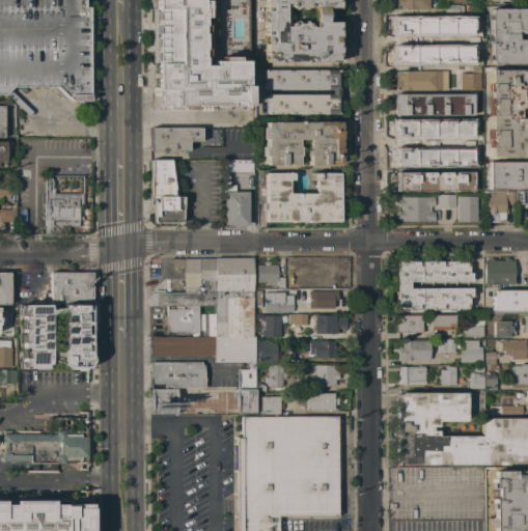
[(0,0),(88,0),(88,7),(91,7),(91,94),(91,101),(74,101),(59,86),(14,87),(6,94),(0,94),(0,0)]
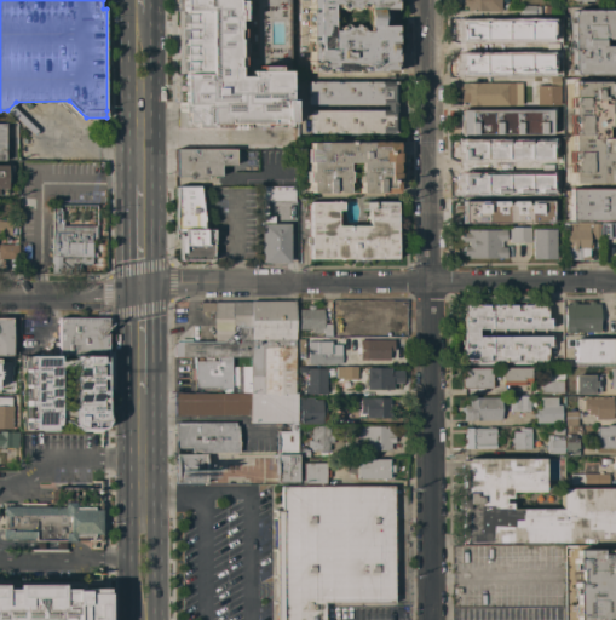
[(179,128),(179,102),(183,99),(182,0),(237,0),(237,1),(243,0),(245,21),(241,26),(239,26),(239,29),(243,28),(242,68),(239,68),(240,72),(245,74),(251,72),(259,69),(260,65),(278,65),(289,65),(289,98),(292,98),(292,128),(179,128)]
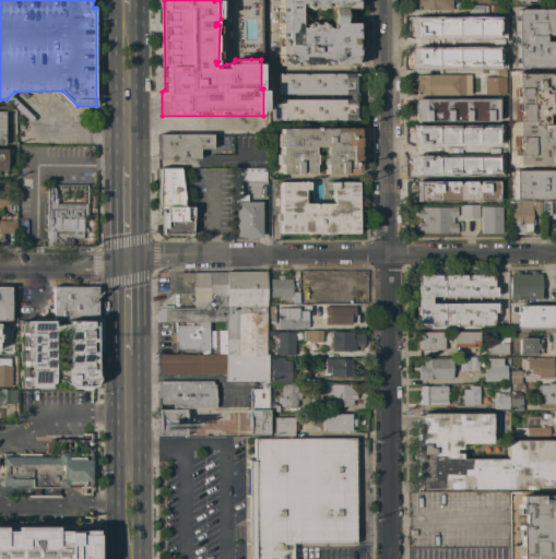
[(350,63),(346,63),(346,64),(281,64),(281,62),(279,62),(279,58),(280,58),(280,55),(281,55),(281,46),(279,46),(279,39),(281,39),(281,36),(280,36),(280,34),(281,34),(281,22),(279,22),(278,12),(280,12),(280,9),(281,9),(281,0),(357,0),(357,1),(359,1),(359,9),(357,9),(357,11),(358,11),(358,20),(357,20),(357,23),(359,23),(359,30),(358,30),(358,38),(359,38),(359,50),(357,50),(357,59),(359,59),(359,64),(350,64),(350,63)]
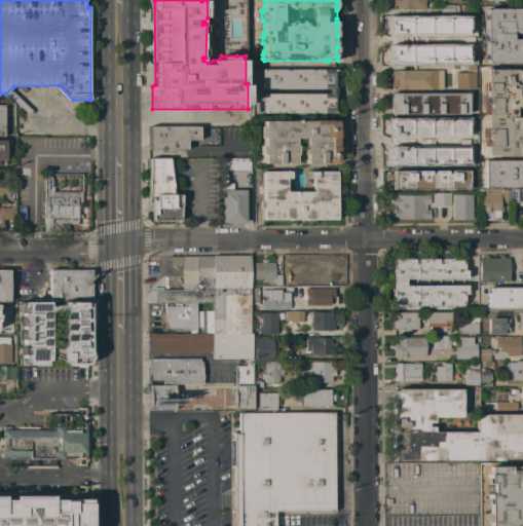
[(427,0),(427,3),(428,3),(428,6),(427,6),(427,9),(395,9),(395,0),(427,0)]
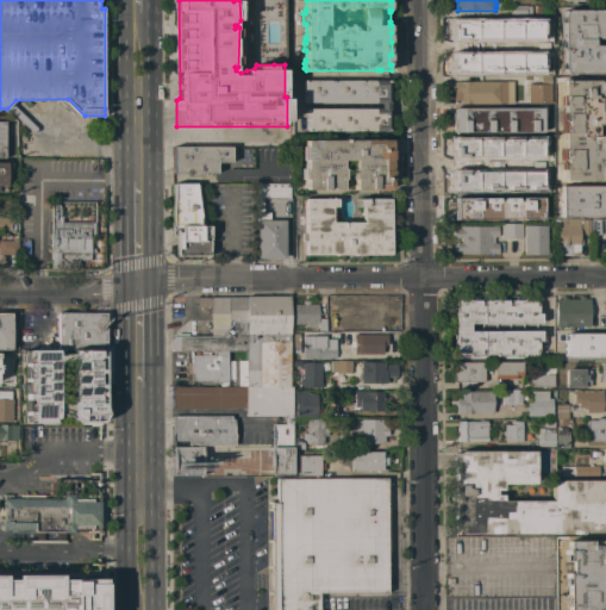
[(529,5),(529,6),(533,6),(533,16),(529,16),(516,16),(516,5),(529,5)]
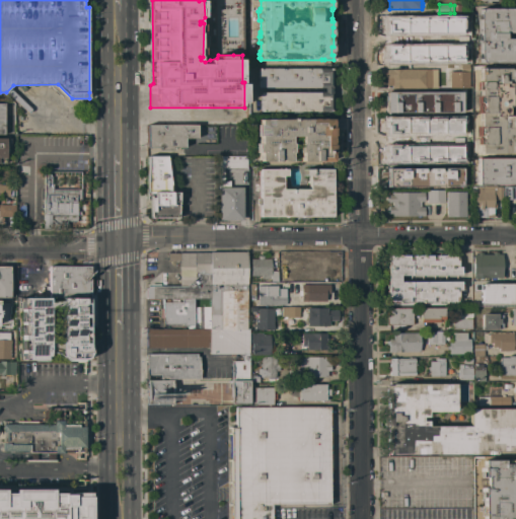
[(484,62),(483,62),(483,59),(480,59),(480,55),(482,55),(482,41),(480,41),(480,36),(482,36),(482,19),(480,19),(480,15),(482,15),(482,11),(482,9),(485,9),(485,8),(515,8),(515,62),(484,63),(484,62)]
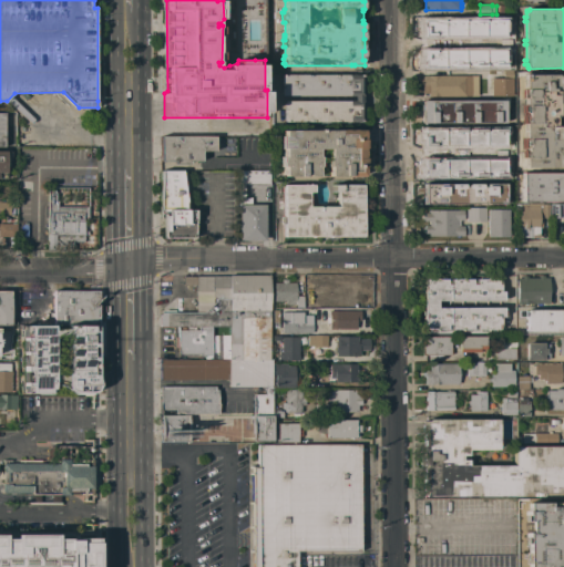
[(477,37),(463,37),(463,35),(461,35),(461,38),(430,38),(430,33),(426,33),(427,23),(427,19),(430,19),(430,18),(477,18),(477,19),(486,19),(486,31),(477,31),(477,37)]
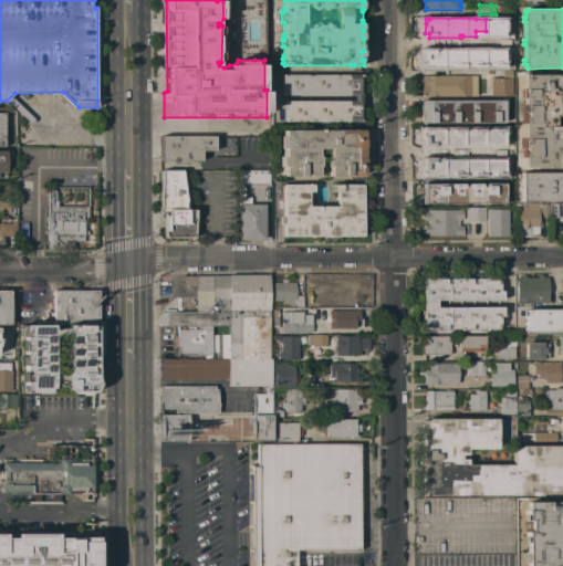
[(488,32),(488,42),(479,42),(479,32),(488,32)]
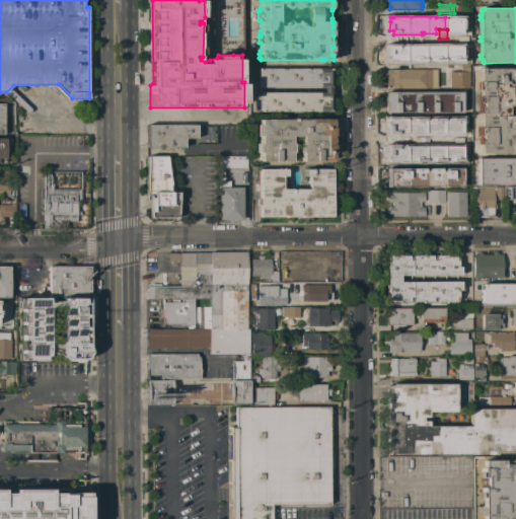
[(421,42),(421,41),(434,41),(434,42),(437,42),(438,42),(439,43),(438,43),(438,47),(434,47),(434,52),(424,52),(424,60),(397,60),(397,53),(394,53),(394,42),(421,42)]
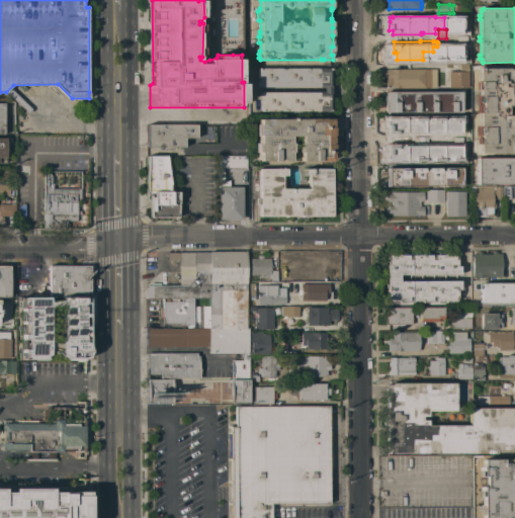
[(461,65),(461,64),(459,64),(459,53),(470,52),(470,64),(470,65),(461,65)]
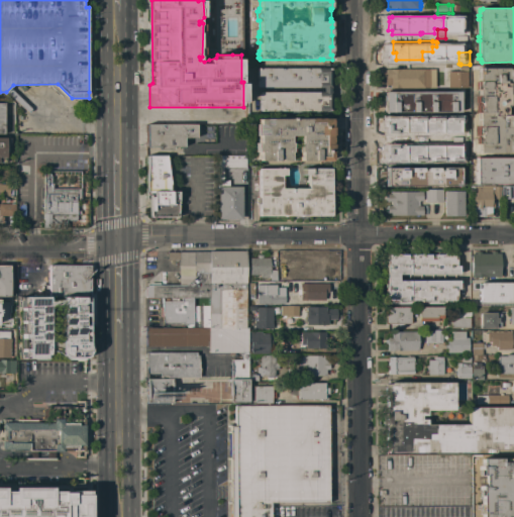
[(470,88),(450,88),(450,71),(460,71),(460,65),(470,65),(470,88)]
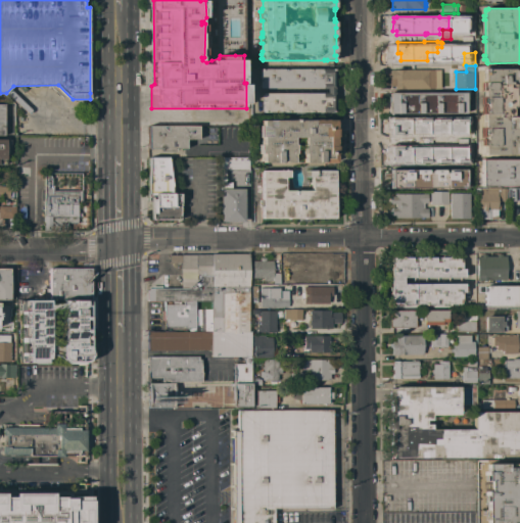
[(323,68),(336,68),(336,88),(336,93),(336,112),(264,112),(264,93),(328,93),(328,88),(261,88),(261,68),(323,68)]
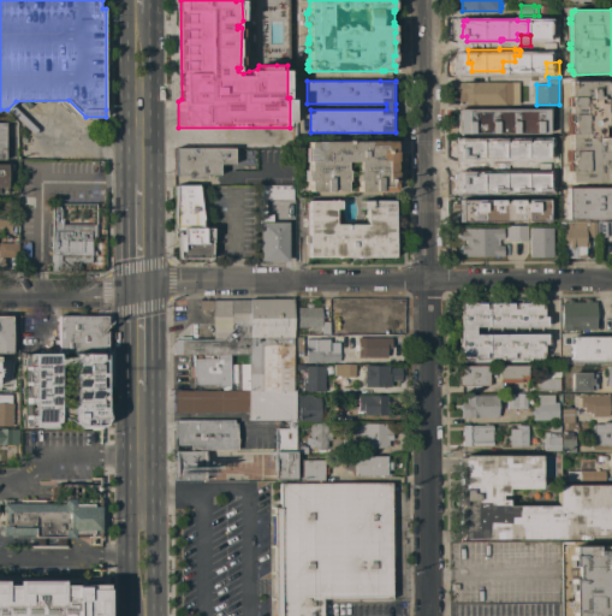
[(611,181),(606,181),(606,182),(571,182),(571,172),(569,172),(569,150),(571,150),(571,135),(569,135),(569,114),(571,114),(571,106),(569,106),(569,98),(571,98),(571,81),(576,81),(611,81),(611,181)]
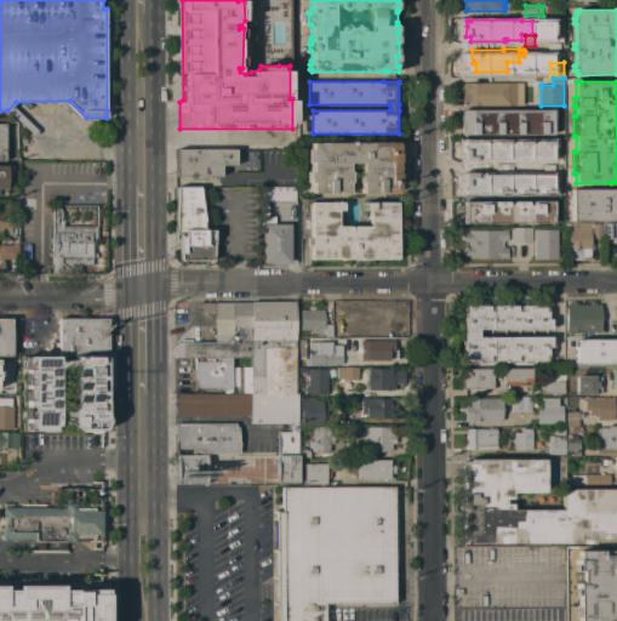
[(525,83),(525,104),(470,106),(470,102),(464,102),(464,93),(461,93),(461,84),(466,84),(466,83),(518,83),(525,83)]
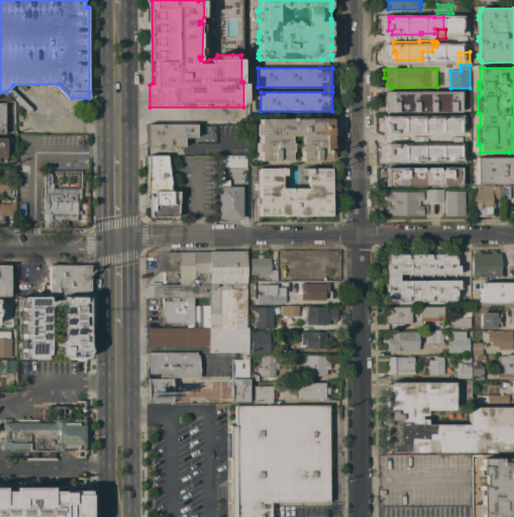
[(461,92),(461,110),(455,110),(455,112),(450,112),(450,110),(435,110),(435,112),(431,112),(431,110),(418,110),(418,112),(414,112),(414,110),(411,110),(411,111),(398,111),(398,112),(394,112),(387,112),(387,92),(461,92)]
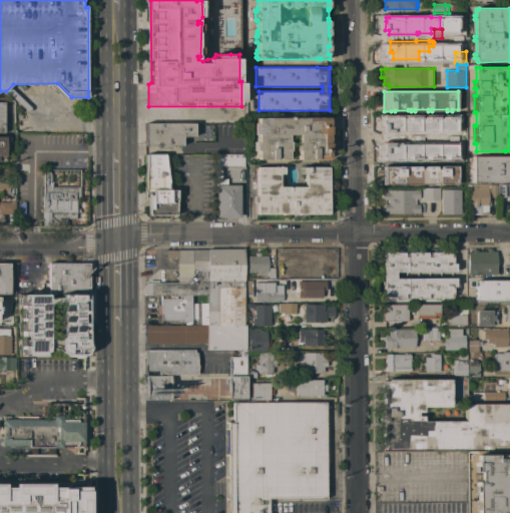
[(389,133),(389,128),(386,128),(386,121),(389,121),(389,115),(399,115),(425,114),(425,133),(389,133)]
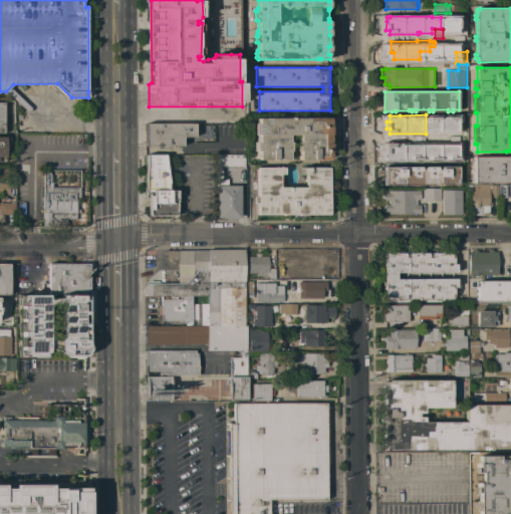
[(450,114),(450,124),(427,124),(427,114),(450,114)]
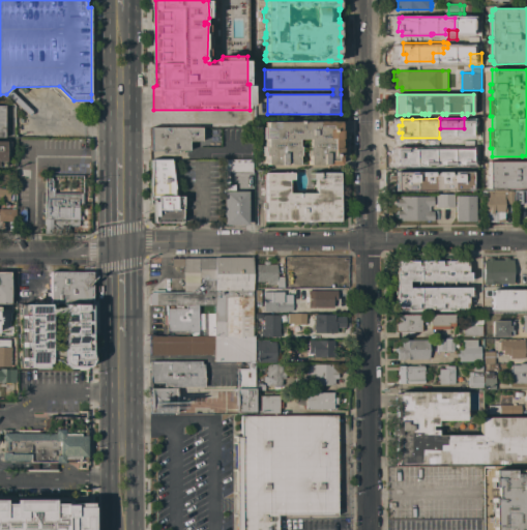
[(481,118),(481,122),(484,122),(484,135),(475,135),(475,133),(465,133),(465,118),(481,118)]
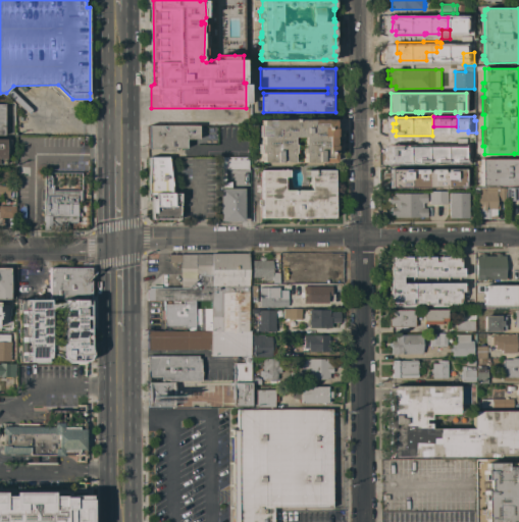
[(295,119),(295,118),(299,118),(299,119),(335,119),(335,128),(336,128),(336,137),(335,137),(335,145),(336,145),(336,153),(335,153),(335,162),(304,162),(304,154),(303,154),(303,144),(304,144),(304,137),(294,137),(294,144),(295,144),(295,154),(294,154),(294,162),(262,162),(262,154),(260,154),(260,144),(262,144),(262,137),(260,137),(260,125),(262,125),(262,119),(295,119)]
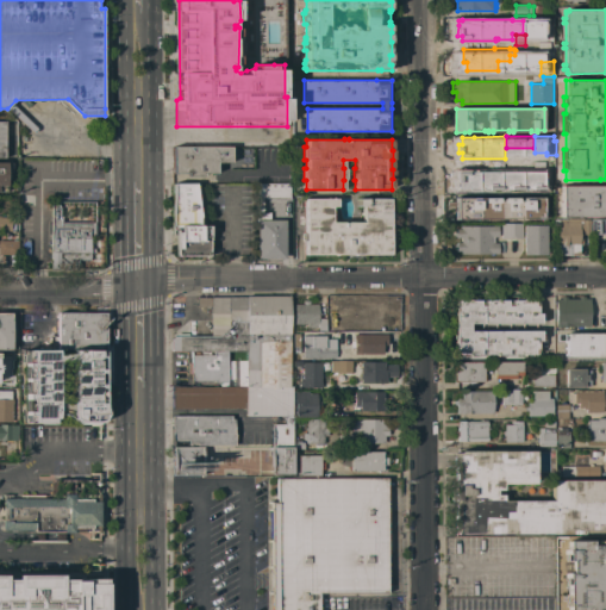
[(233,147),(233,162),(218,162),(218,173),(205,173),(206,176),(204,176),(204,180),(192,180),(192,176),(191,176),(191,173),(175,174),(174,147),(233,147)]
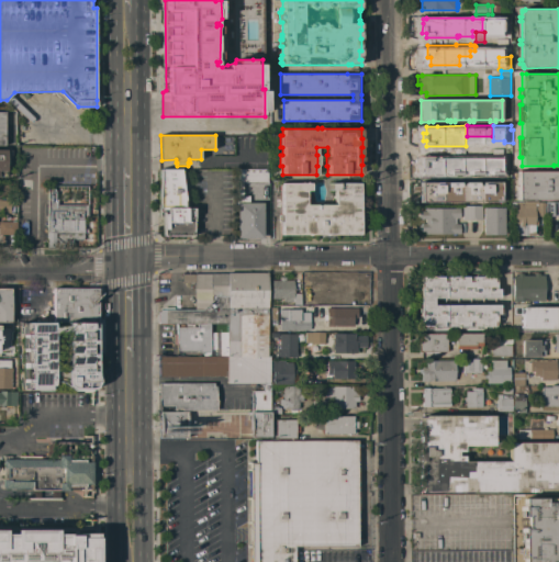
[(0,149),(8,149),(8,150),(13,150),(13,161),(9,161),(8,176),(0,176),(0,149)]
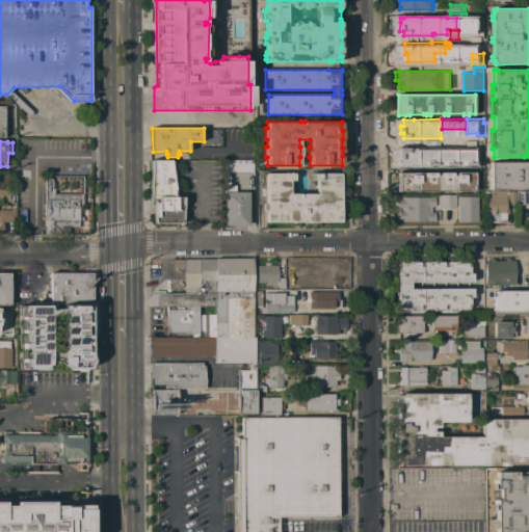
[(87,148),(90,148),(90,155),(87,155),(87,161),(56,161),(56,155),(48,155),(48,142),(56,142),(56,141),(87,141),(87,148)]
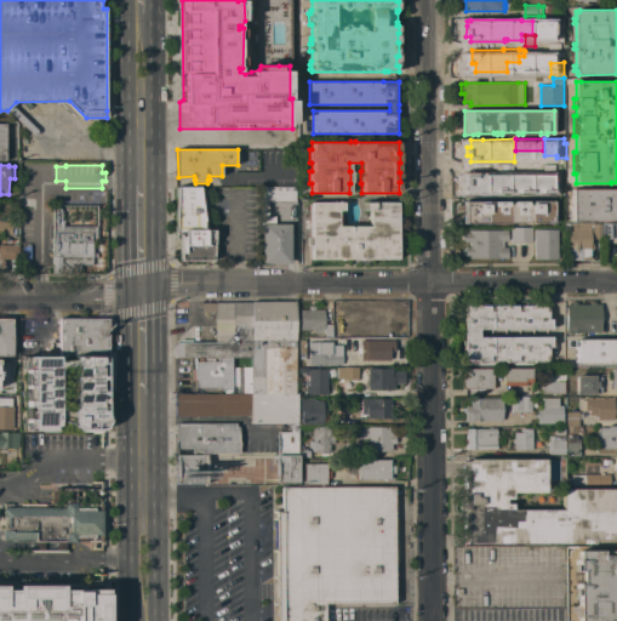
[(178,187),(201,187),(206,221),(207,221),(207,231),(177,231),(178,187)]
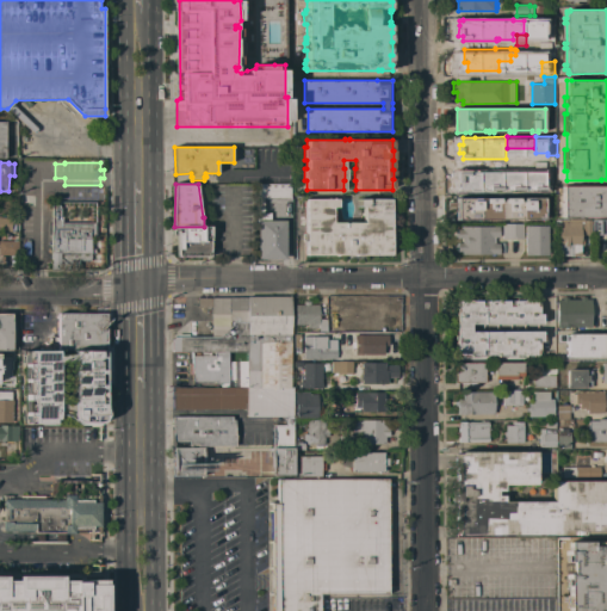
[(287,260),(260,260),(259,223),(258,223),(258,213),(259,213),(259,184),(292,184),(292,198),(266,198),(266,213),(273,213),(273,221),(287,221),(287,260)]
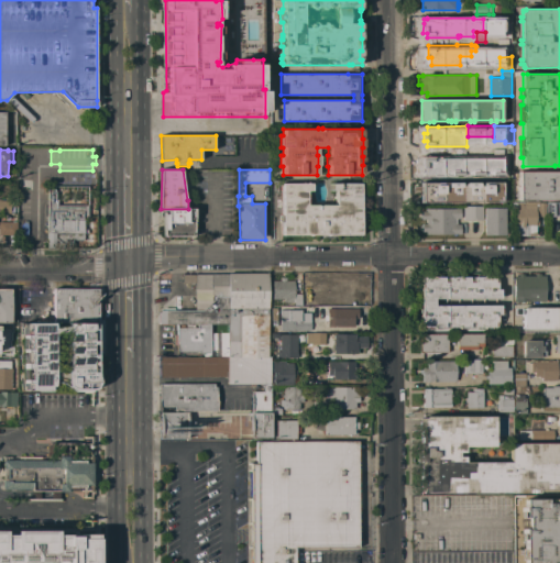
[(559,200),(520,200),(520,172),(559,172),(559,200)]
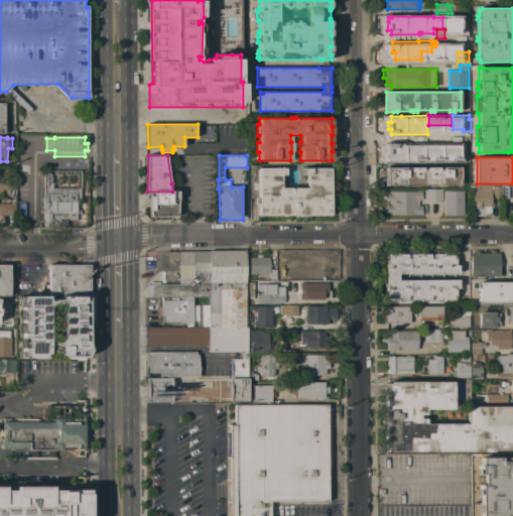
[(387,166),(387,186),(461,186),(461,166),(387,166)]
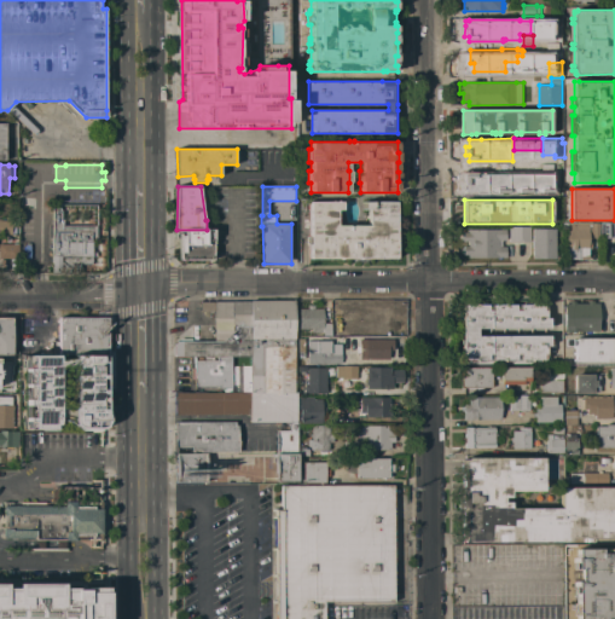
[(343,202),(343,209),(338,209),(338,226),(370,226),(370,209),(365,209),(365,202),(398,202),(398,236),(400,236),(400,244),(398,244),(398,259),(311,259),(311,244),(309,244),(309,237),(311,237),(311,202),(343,202)]
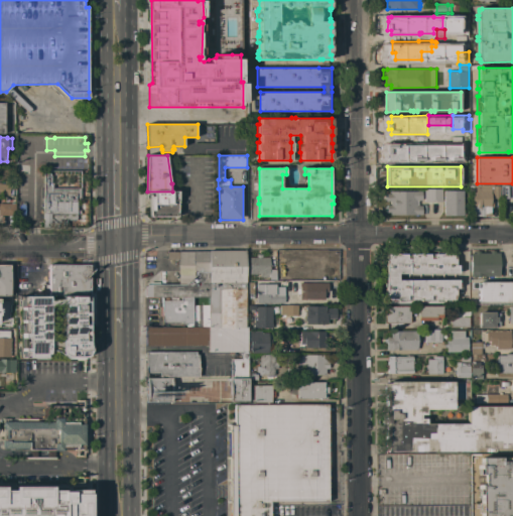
[(45,174),(51,174),(51,183),(53,183),(53,189),(83,189),(83,199),(79,199),(79,221),(69,221),(69,228),(45,228),(45,174)]
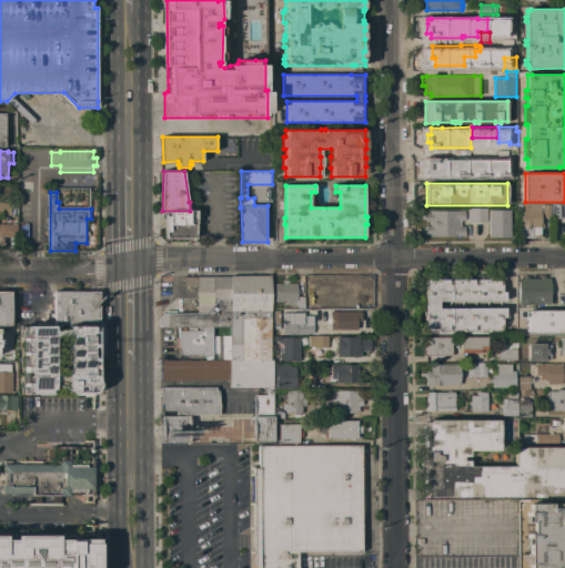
[(0,202),(12,202),(12,215),(0,215),(0,202)]
